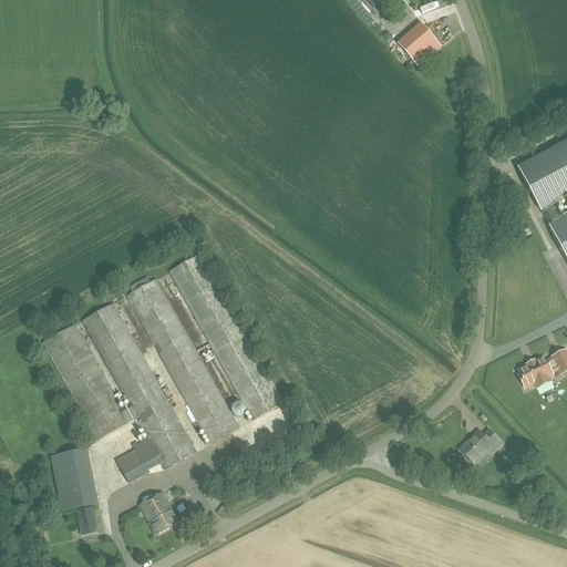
[(442,48),(421,24),(398,44),(419,69),(442,48)]
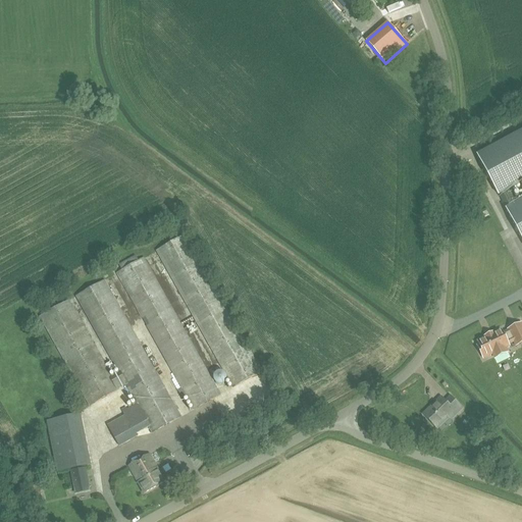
[(486,150),(478,155),(489,177),(490,177),(498,192),(501,197),(521,185),(521,199),(507,208),(510,214),(511,214),(517,225),(516,225),(521,237),(521,129),(486,149),(486,150)]
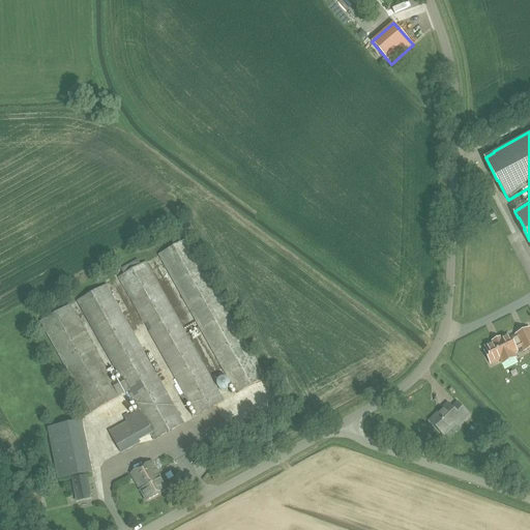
[(158,255),(231,385),(232,384),(237,393),(265,378),(260,369),(261,367),(188,238),(158,255)]
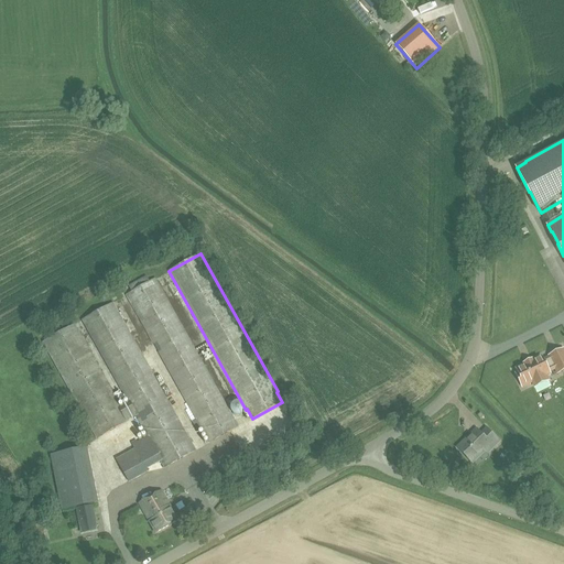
[(237,427),(231,418),(232,416),(155,279),(150,282),(147,275),(129,285),(132,292),(127,295),(204,433),(205,433),(210,443),(237,427)]
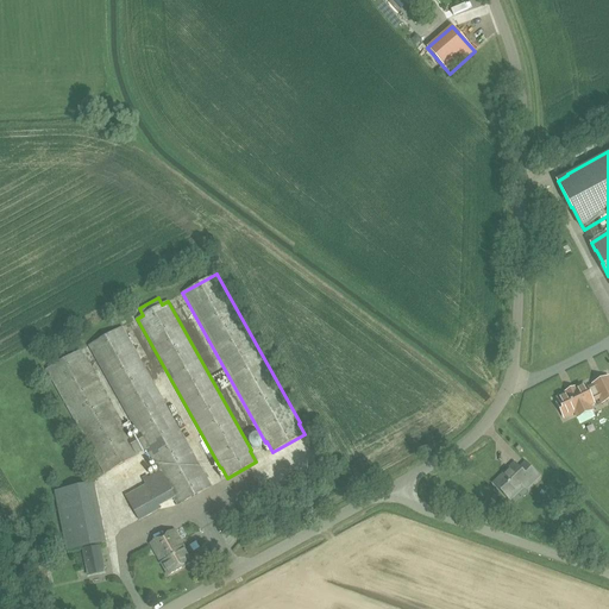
[(123,327),(88,346),(138,435),(131,440),(139,454),(146,451),(175,497),(180,504),(211,487),(205,477),(206,476),(123,327)]
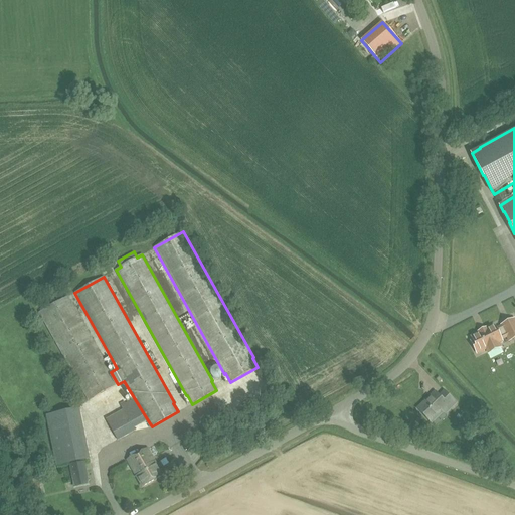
[(68,296),(39,313),(89,401),(118,385),(118,384),(111,372),(68,296)]
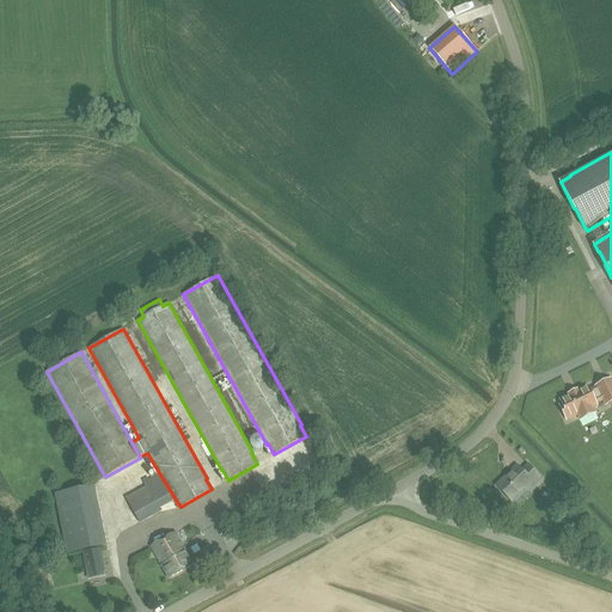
[(565,423),(576,418),(579,423),(597,415),(592,410),(603,405),(604,408),(611,403),(611,379),(591,391),(588,387),(560,402),(561,404),(557,407),(565,423)]
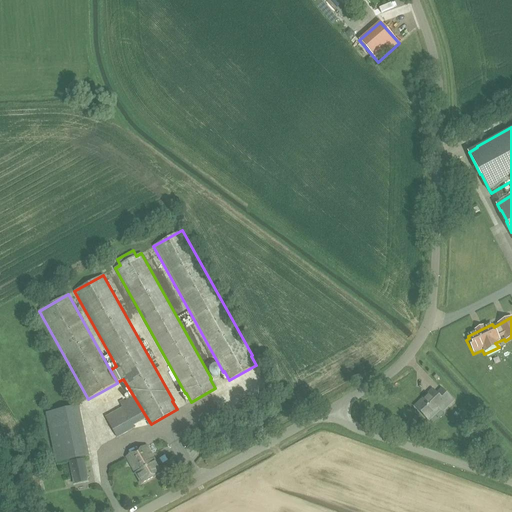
[(415,407),(427,419),(437,408),(442,413),(454,401),(445,392),(440,397),(433,390),(415,407)]
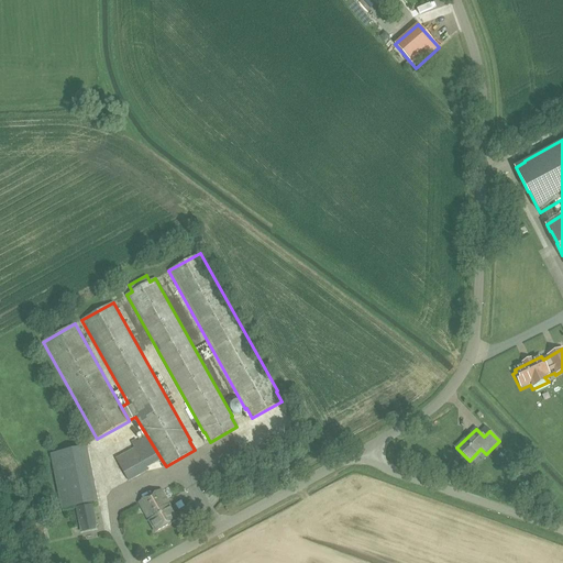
[(134,449),(116,459),(123,472),(124,471),(130,481),(147,470),(146,467),(162,460),(146,437),(132,444),(134,449)]
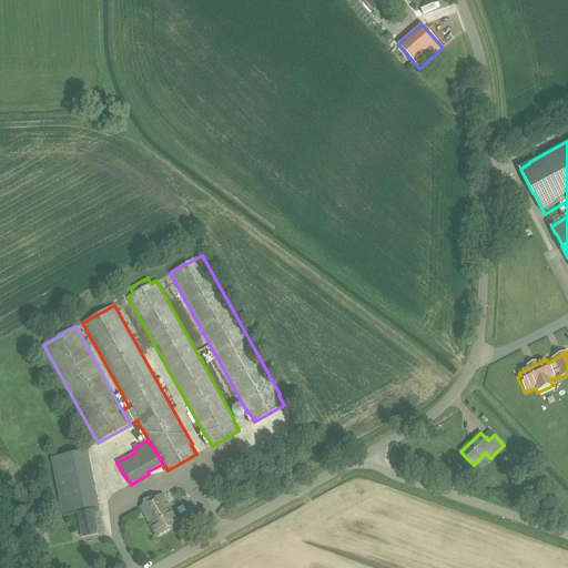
[(158,537),(180,525),(163,495),(141,508),(158,537)]
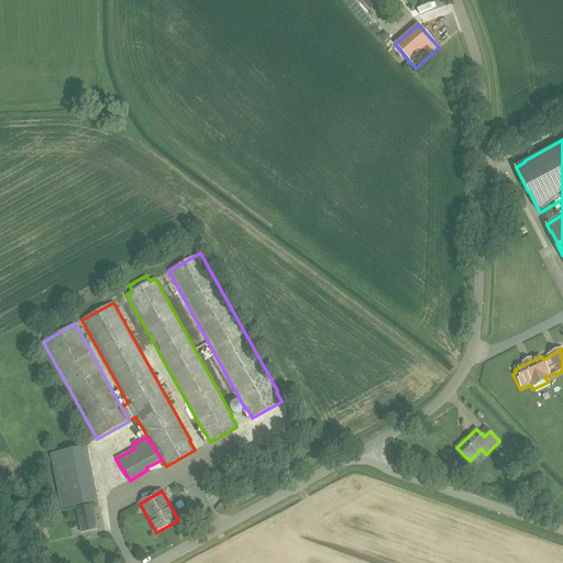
[(92,505),(76,508),(79,527),(96,523),(92,505)]
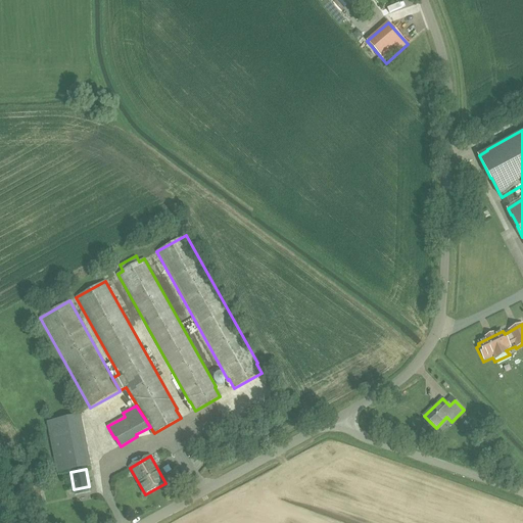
[(21,522),(13,508),(5,513),(10,522),(21,522)]
